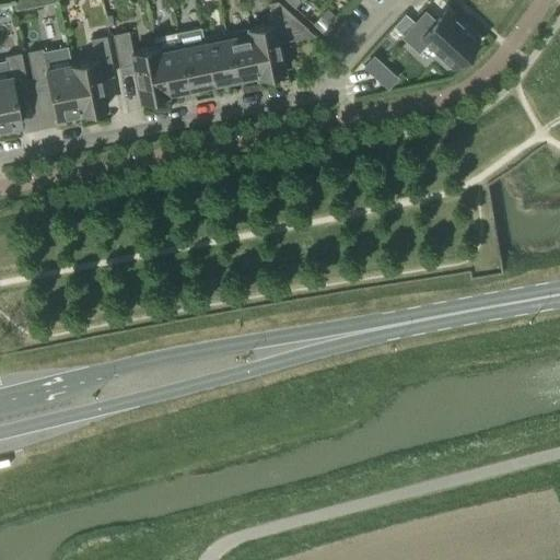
[(13,0),(15,11),(56,3),(55,0),(13,0)]
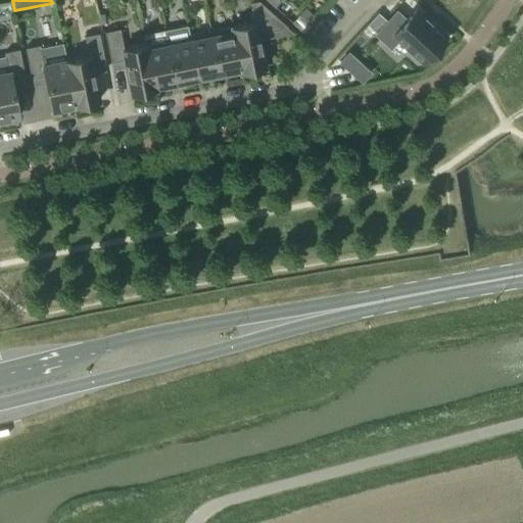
[(240,69),(240,72),(248,70),(249,74),(266,69),(257,33),(286,28),(287,27),(258,1),(250,2),(254,22),(232,27),(240,69)]
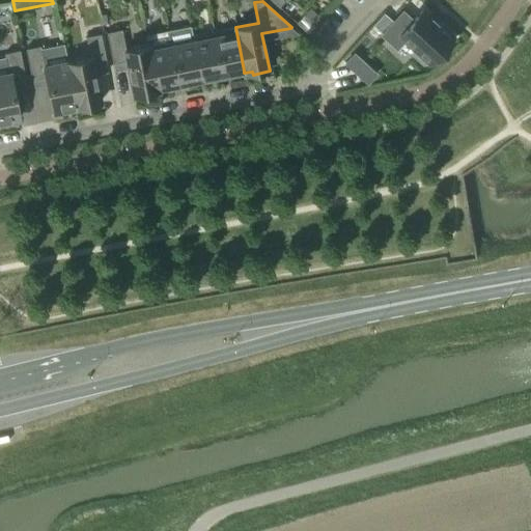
[(402,10),(381,34),(396,49),(403,40),(429,64),(453,38),(437,23),(438,23),(437,22),(436,23),(430,18),(431,17),(430,16),(430,17),(422,10),(413,21),(402,10)]
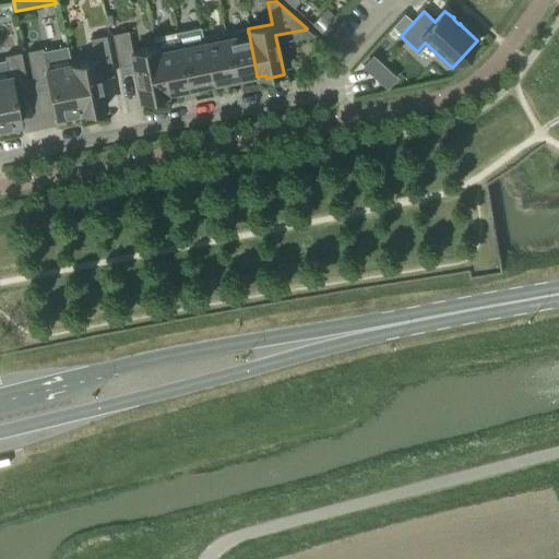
[(405,14),(390,30),(396,37),(413,21),(405,14)]
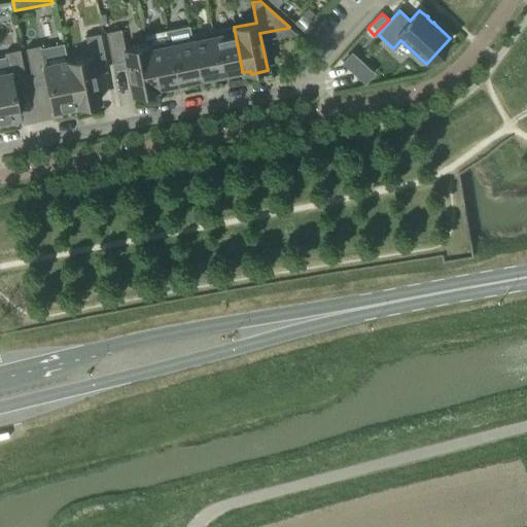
[(305,33),(312,25),(301,15),(293,23),(305,33)]
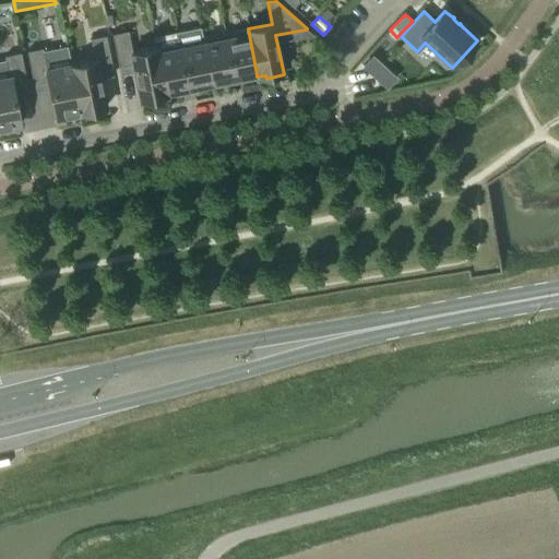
[(200,27),(177,32),(188,88),(211,83),(202,37),(200,27)]
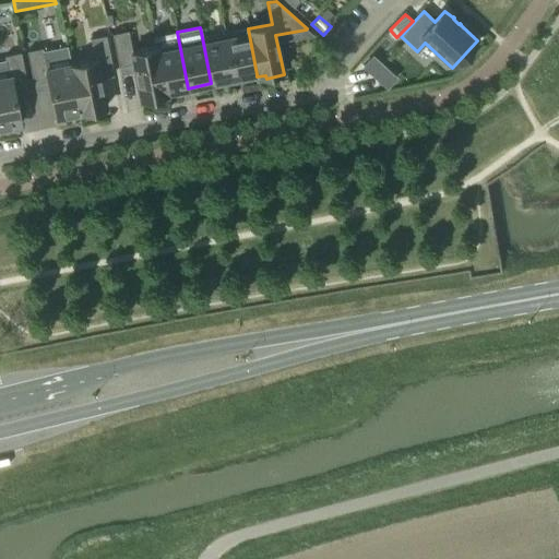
[(248,28),(225,33),(234,79),(257,74),(248,28)]
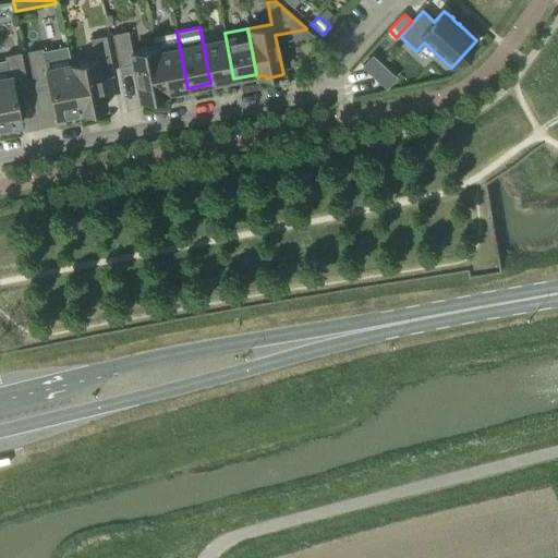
[(165,93),(155,47),(132,51),(128,31),(111,34),(118,67),(132,64),(141,104),(158,100),(157,97),(166,95),(166,93),(165,93)]
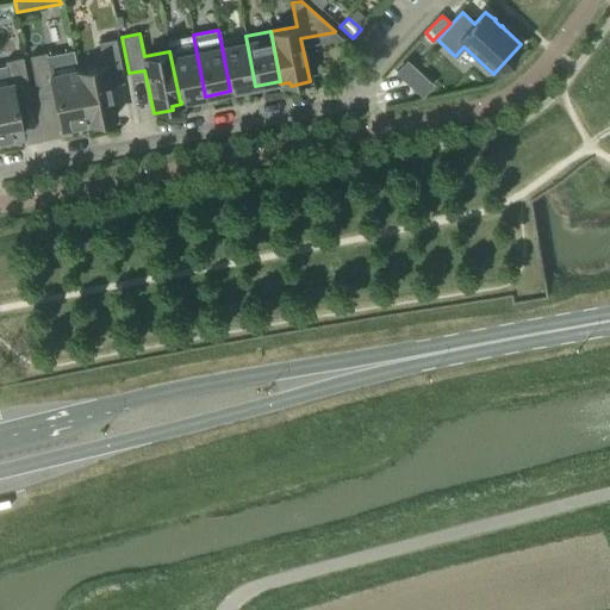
[(167,41),(169,51),(180,101),(181,101),(205,97),(193,35),(167,41)]
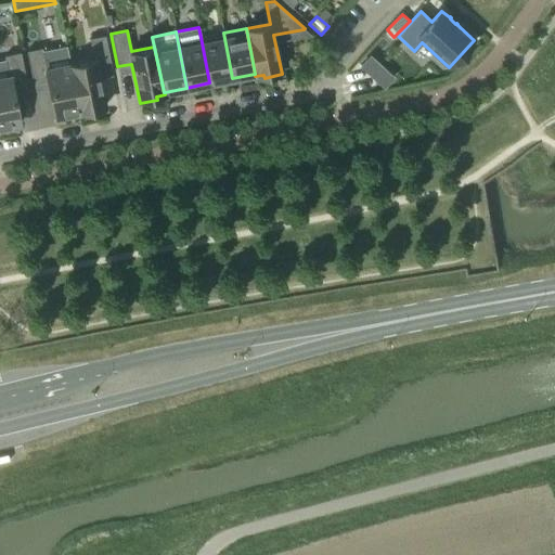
[(232,78),(223,33),(201,37),(209,82),(232,78)]
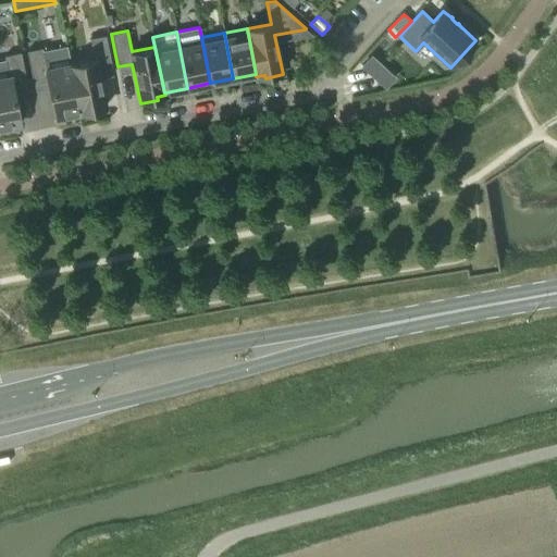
[(94,59),(70,64),(81,115),(97,112),(96,109),(104,107),(98,71),(111,67),(104,35),(89,38),(94,59)]
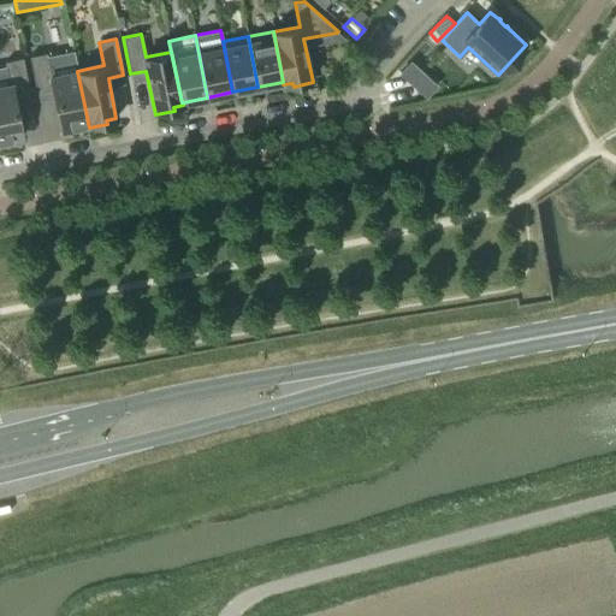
[(77,71),(73,51),(47,55),(47,53),(29,57),(36,93),(52,89),(60,130),(70,128),(71,131),(89,128),(77,71)]
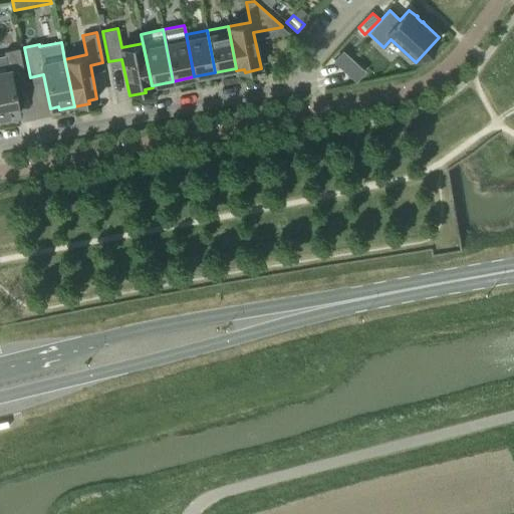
[(6,58),(0,59),(0,120),(11,118),(10,116),(18,114),(12,81),(24,78),(18,48),(4,51),(6,58)]
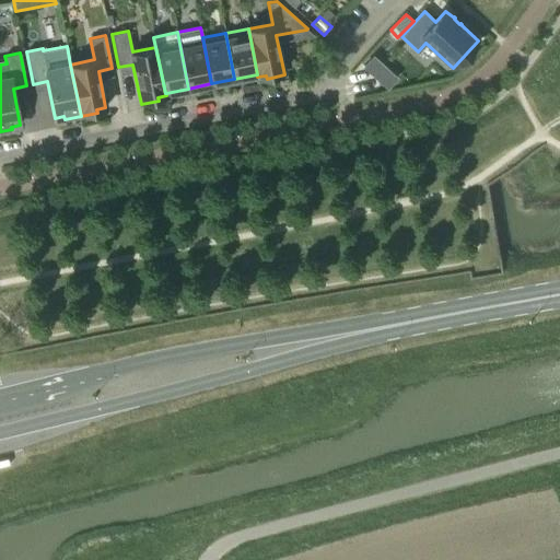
[(373,56),(363,67),(376,78),(385,68),(373,56)]
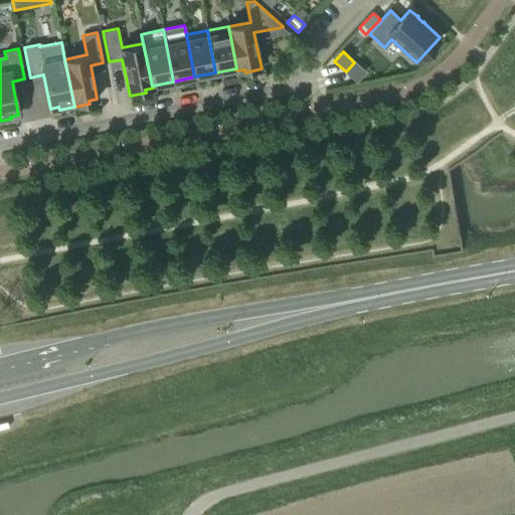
All buildings are outlined.
